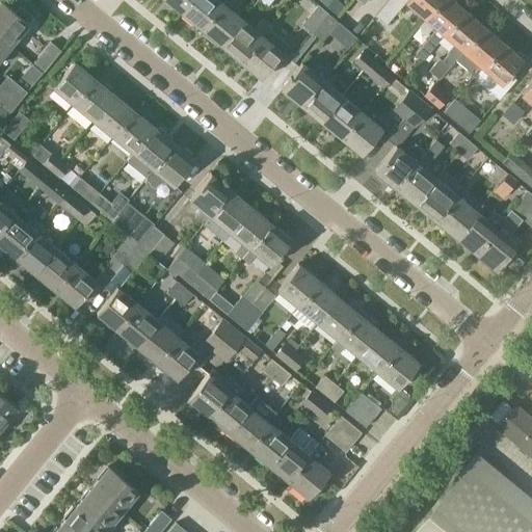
[(1,0),(0,0),(0,35),(10,45),(33,17),(21,6),(16,12),(1,0)]
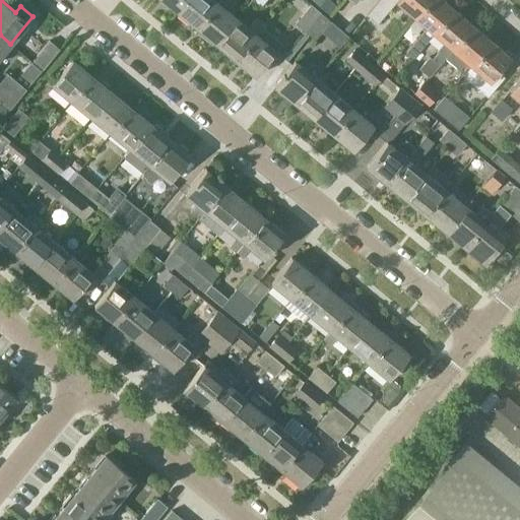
[(166,0),(179,11),(188,0),(166,0)]
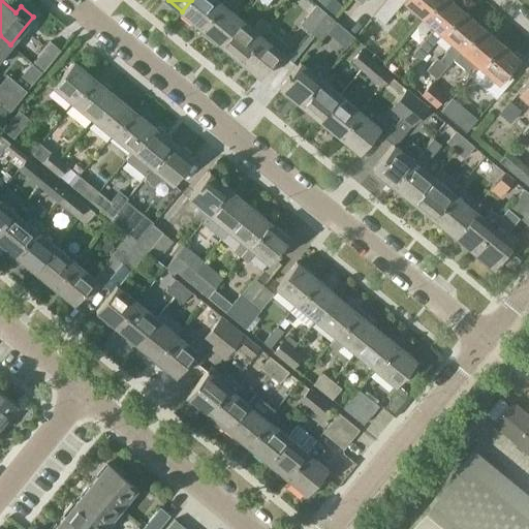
[(222,2),(219,0),(191,0),(182,11),(201,27),(222,2)]
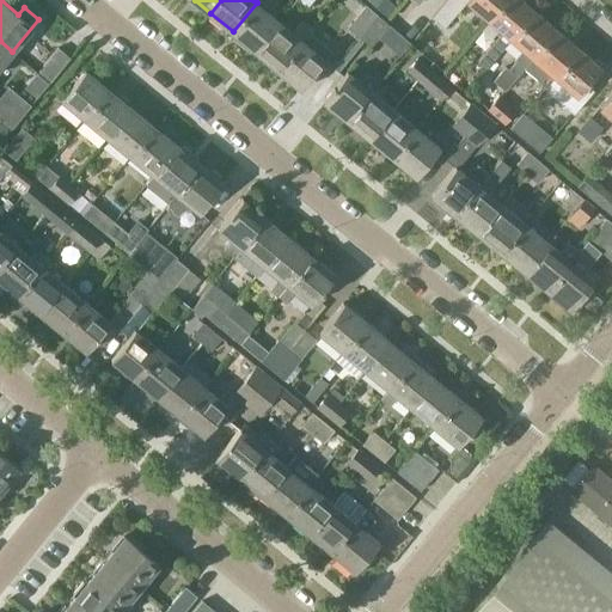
[(254,48),(256,50),(280,22),(265,10),(273,1),(269,0),(258,0),(257,2),(233,31),(243,40),(240,42),(251,51),(254,48)]
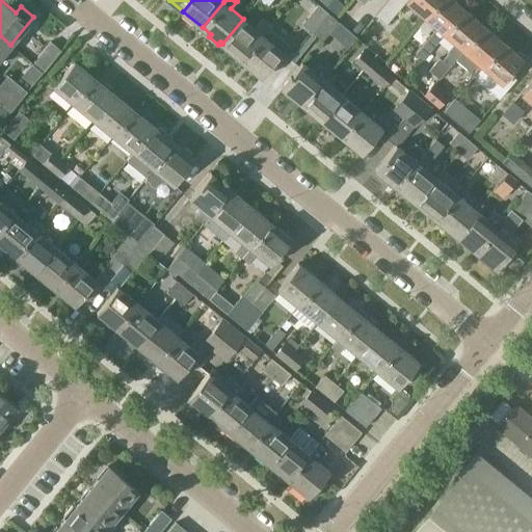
[(347,7),(339,0),(320,0),(340,17),(347,7)]
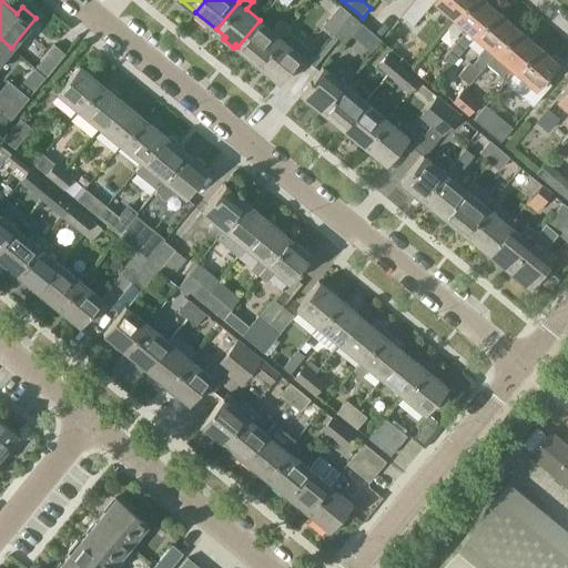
[(434,1),(454,19),(469,0),(415,0),(402,17),(413,26),(434,1)]
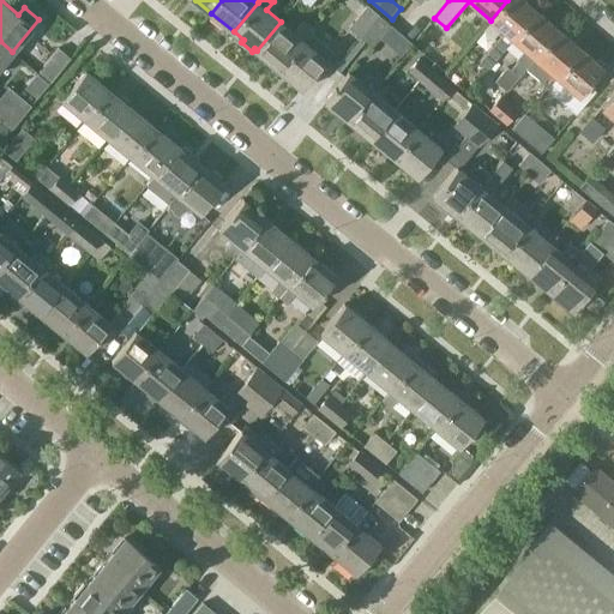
[(512,38),(536,11),(523,0),(507,0),(491,20),(505,32),(480,61),(487,67),(512,38)]
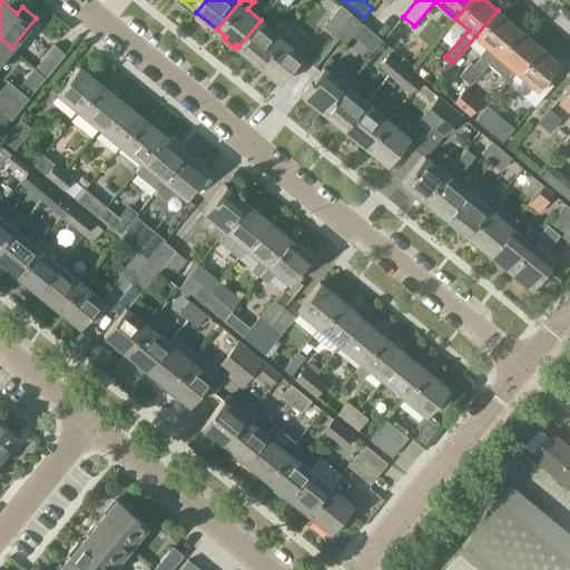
[(325,25),(336,35),(353,15),(342,5),(325,25)]
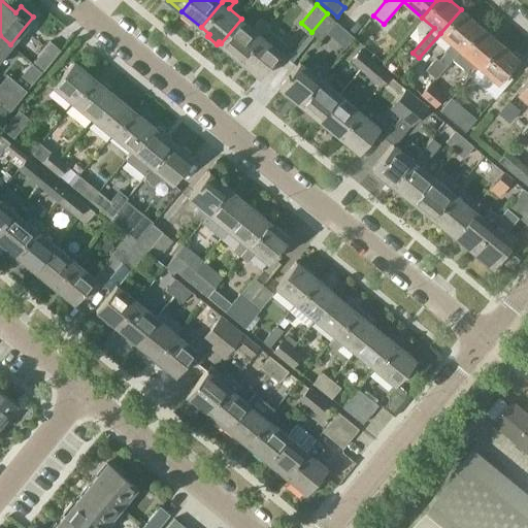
[(481,26),(461,9),(440,33),(453,43),(438,61),(436,59),(426,70),(435,78),(460,50),(481,26)]
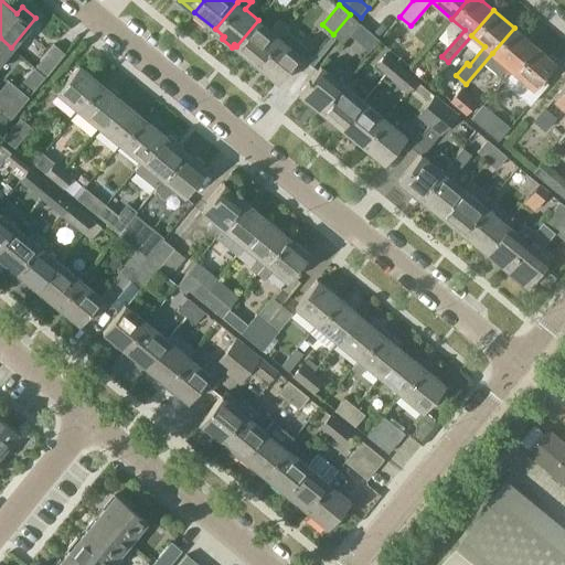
[(350,14),(333,34),(343,43),(361,23),(358,21),(350,14)]
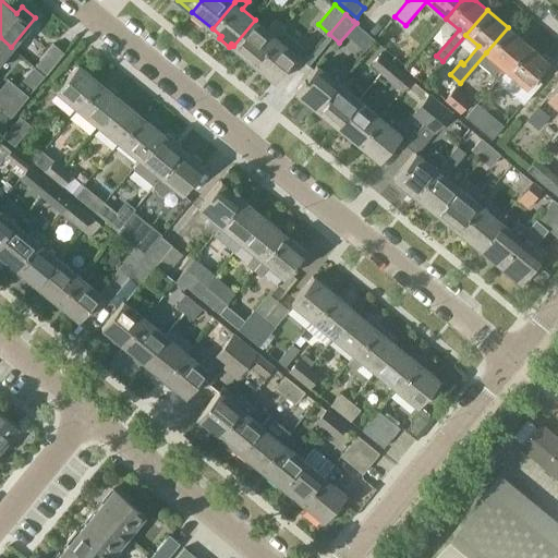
[(255,20),(233,46),(255,63),(276,37),(284,26),(276,19),(267,29),(255,20)]
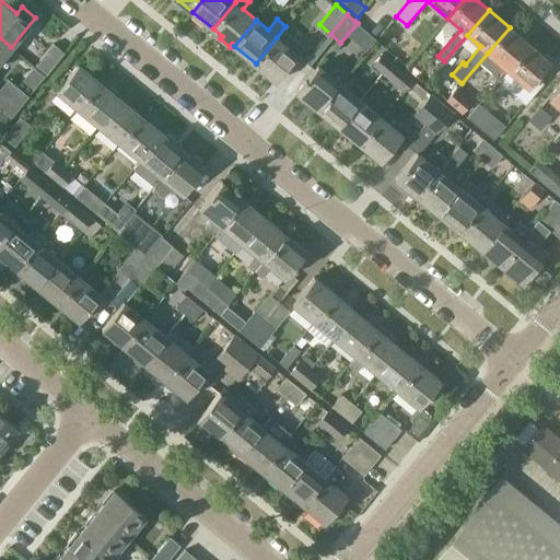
[(508,70),(529,45),(510,27),(488,53),(500,63),(485,82),(492,89),(508,70)]
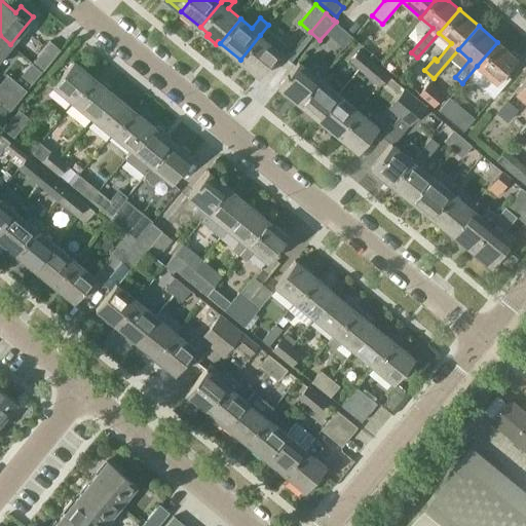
[(0,55),(10,44),(0,35),(0,55)]
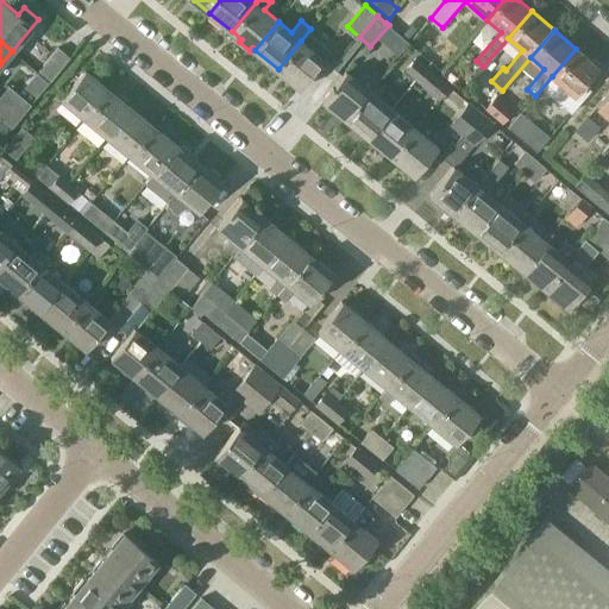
[(325,60),(301,41),(278,69),(276,73),(286,80),(289,79),(301,88),(325,60)]
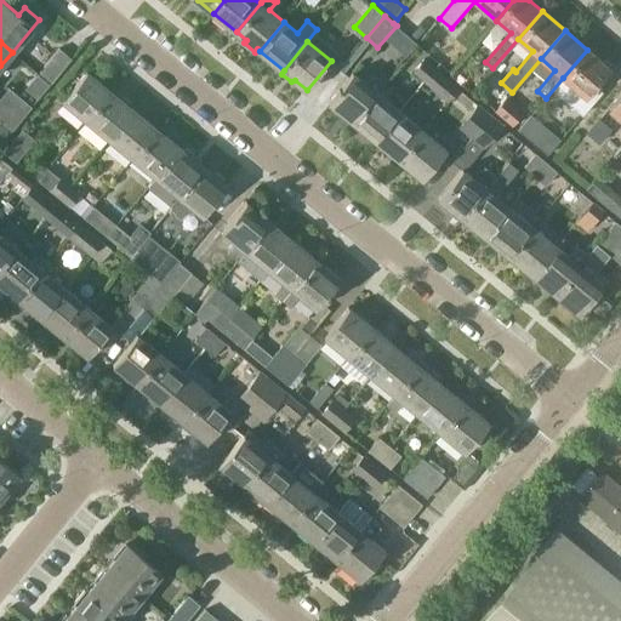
[(39,74),(50,83),(70,58),(60,49),(39,74)]
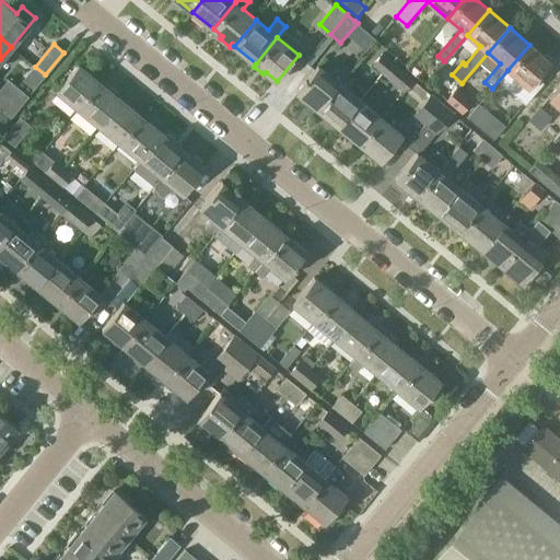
[(529,45),(508,70),(521,81),(505,100),(518,111),(534,92),(528,88),(550,62),(529,45)]
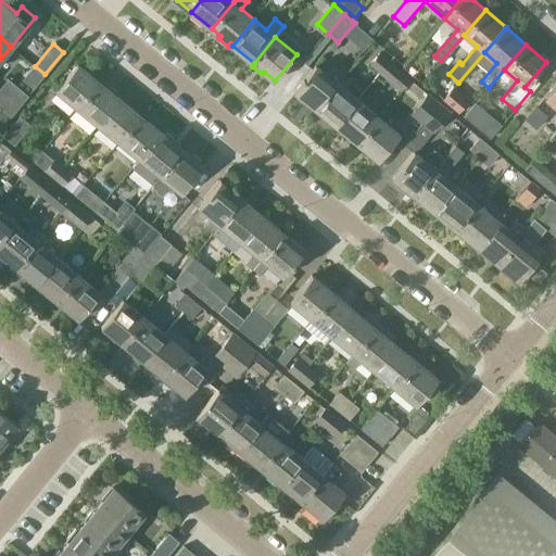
[(368,65),(379,74),(390,61),(379,52),(368,65)]
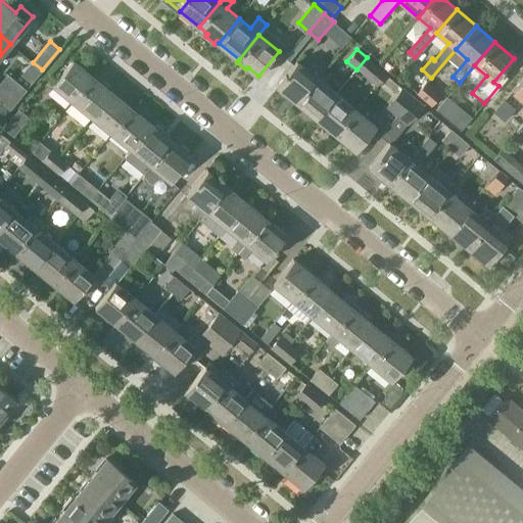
[(367,57),(357,69),(376,86),(387,74),(367,57)]
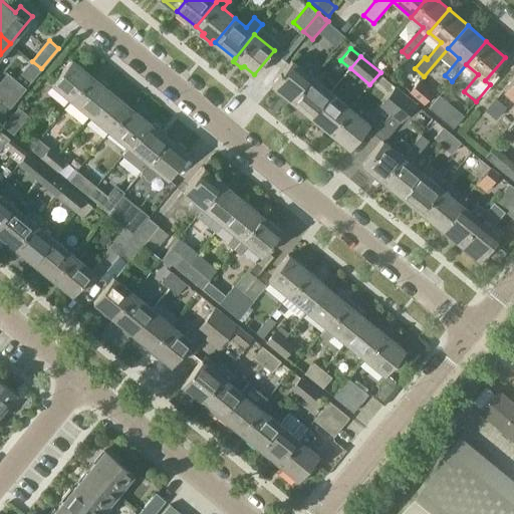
[(51,83),(70,99),(91,74),(72,58),(51,83)]
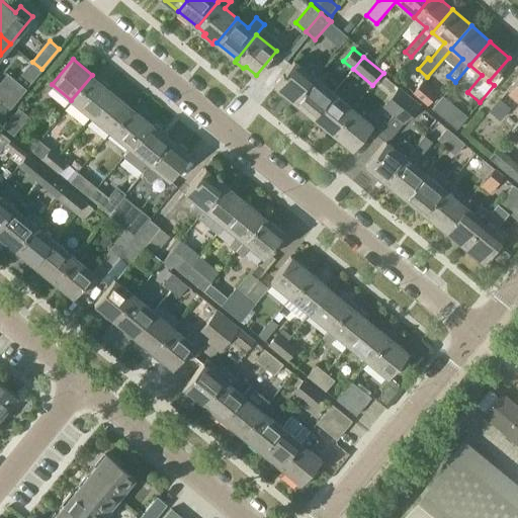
[(293,101),(314,77),(294,60),(273,85),(293,101)]
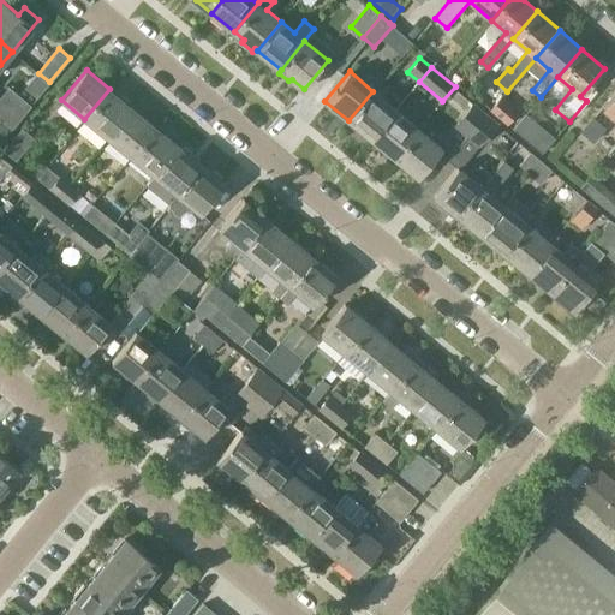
[(10,88),(0,99),(22,117),(31,105),(10,88)]
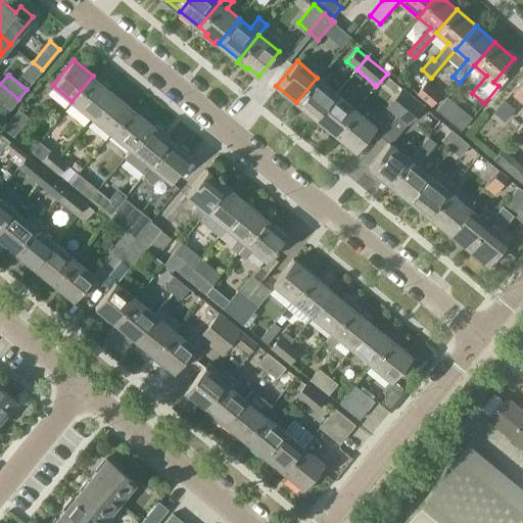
[(101,83),(93,76),(72,101),(92,117),(112,92),(110,90),(110,86),(104,82),(101,83)]
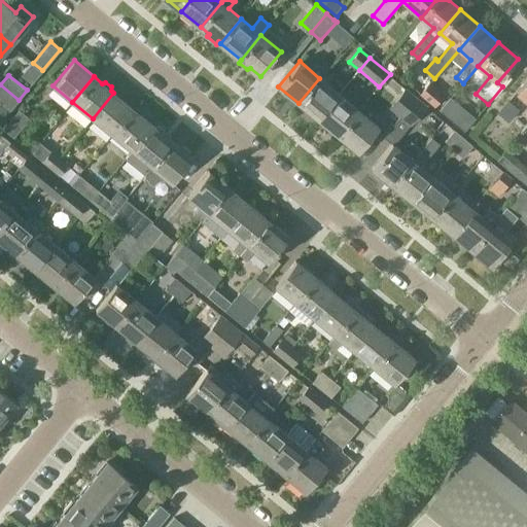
[(339,94),(319,78),(299,103),(318,119),(339,94)]
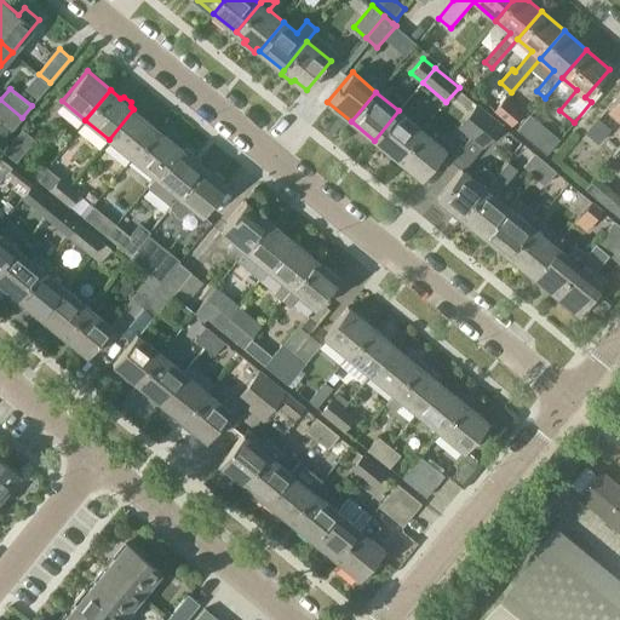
[(619,119),(619,92),(607,108),(619,119)]
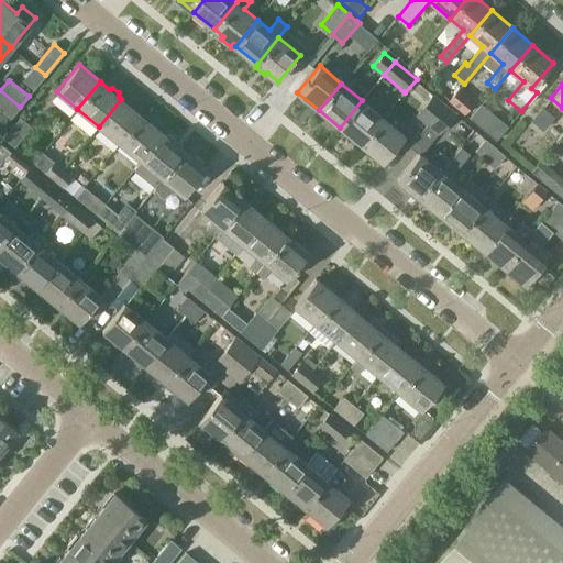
[(448,101),(464,114),(475,101),(459,88),(448,101)]
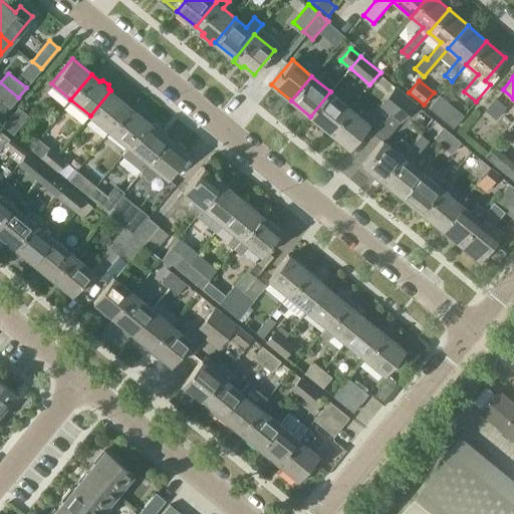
[(0,82),(0,97),(11,106),(18,97),(0,82)]
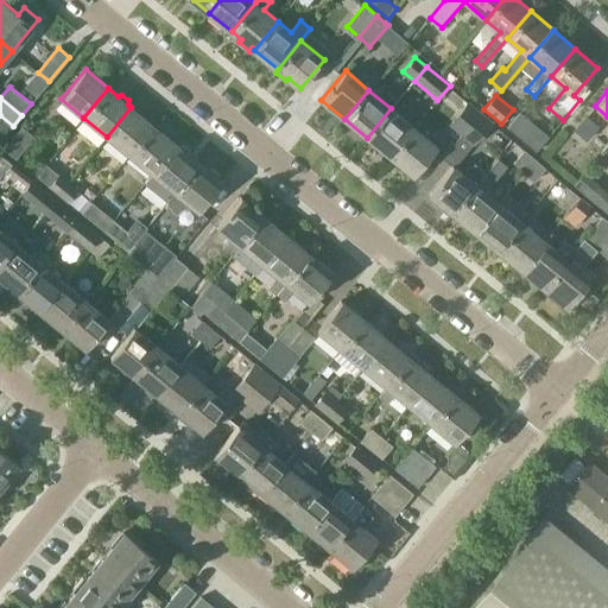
[(451,125),(462,134),(480,113),(469,103),(451,125)]
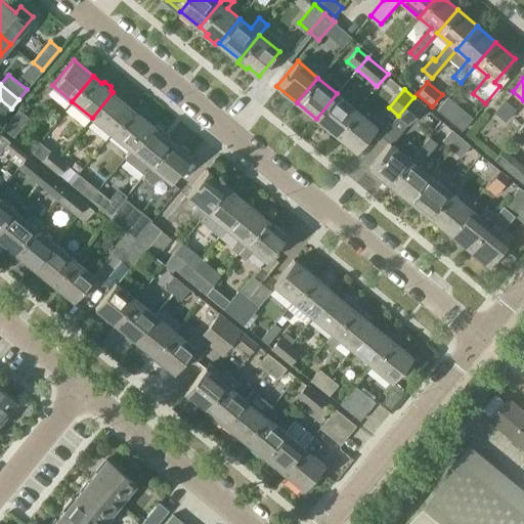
[(112,133),(126,116),(132,108),(113,92),(92,118),(112,133)]
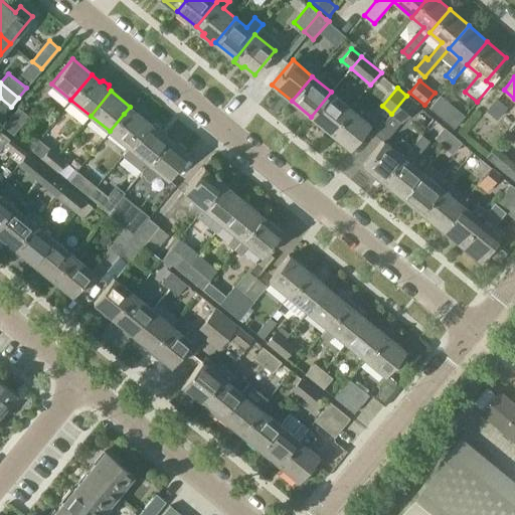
[(331,92),(311,117),(330,133),(350,108),(331,92)]
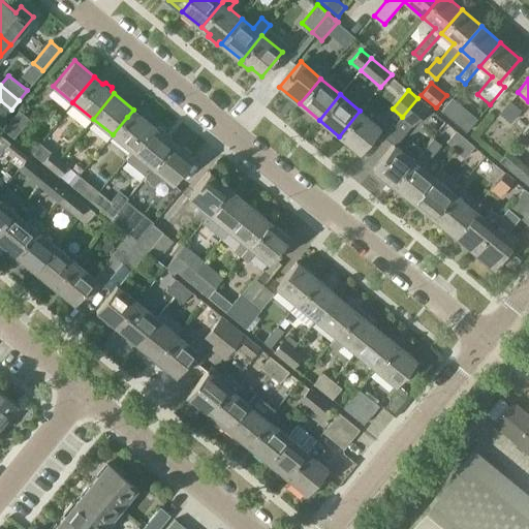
[(417,98),(402,117),(412,125),(427,106),(417,98)]
